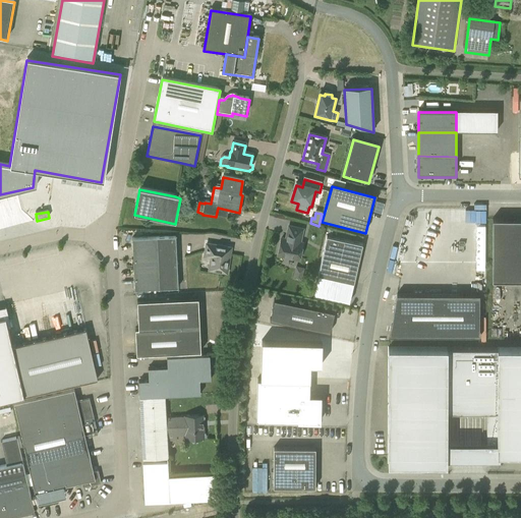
[(455,213),(455,226),(486,225),(486,213),(455,213)]
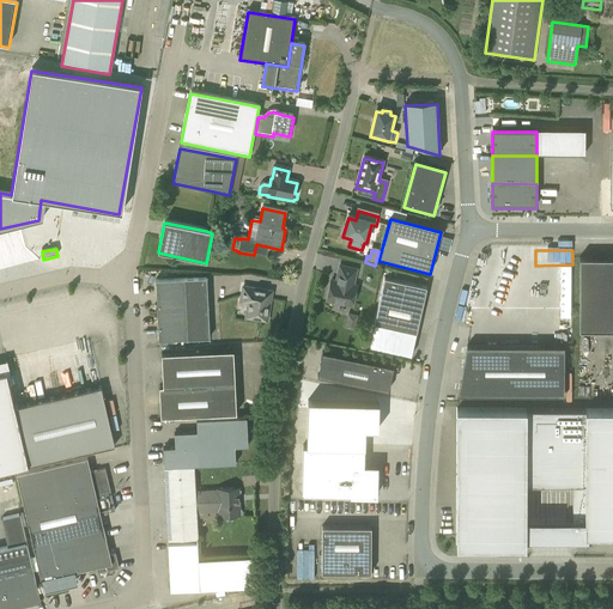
[(612,260),(580,260),(578,333),(612,333),(612,260)]
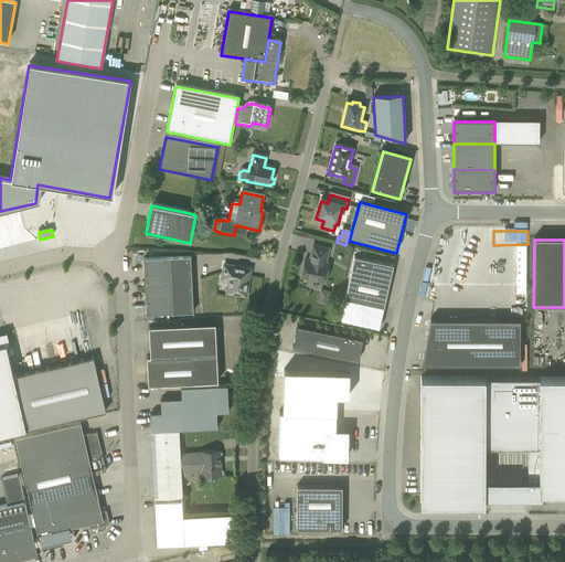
[(324,266),(328,252),(313,248),(311,257),(312,258),(311,262),(310,262),(310,263),(305,262),(301,279),(324,284),(328,266),(324,266)]
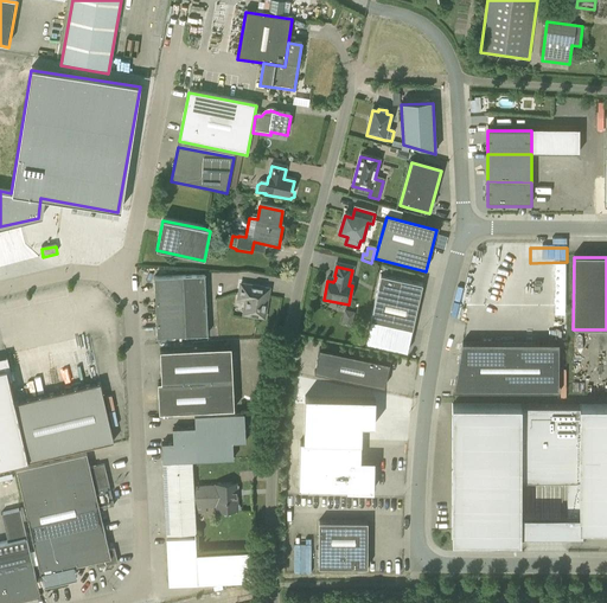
[(157,340),(186,339),(208,338),(204,277),(184,278),(154,280),(157,340)]
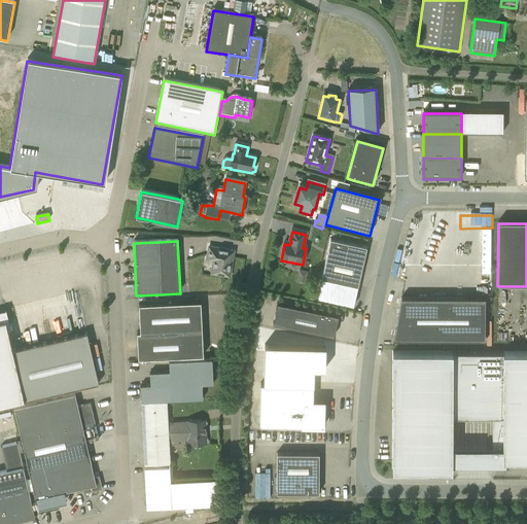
[(358,288),(366,249),(330,241),(321,280),(358,288)]
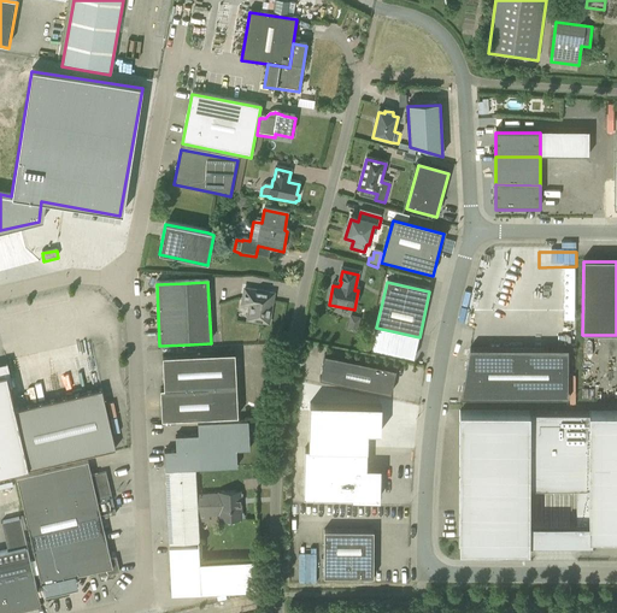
[(272,306),(274,296),(245,292),(242,306),(250,307),(253,311),(251,323),(269,325),(271,313),(269,313),(270,306),(272,306)]
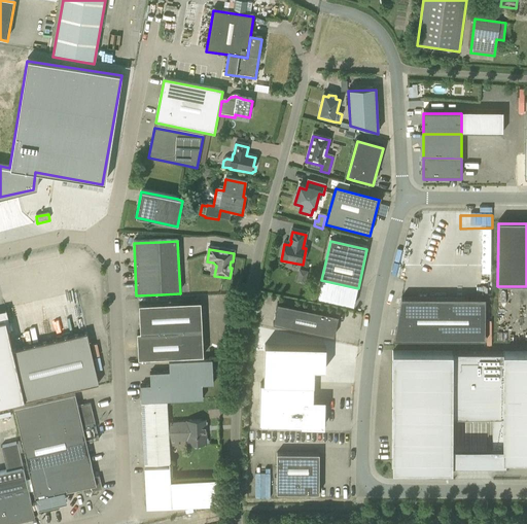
[(460,257),(460,284),(492,284),(491,257),(460,257)]
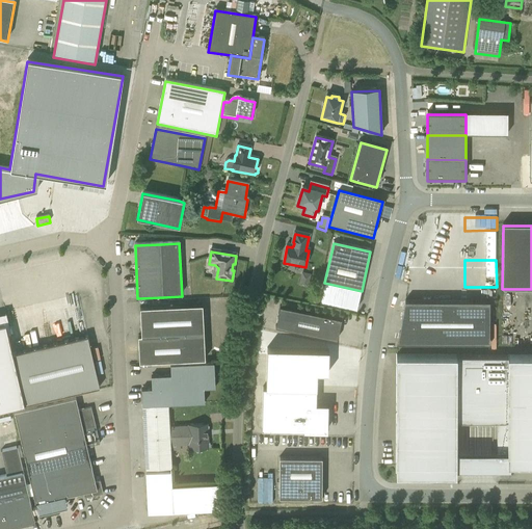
[(324,283),(320,303),(356,312),(362,291),(324,283)]
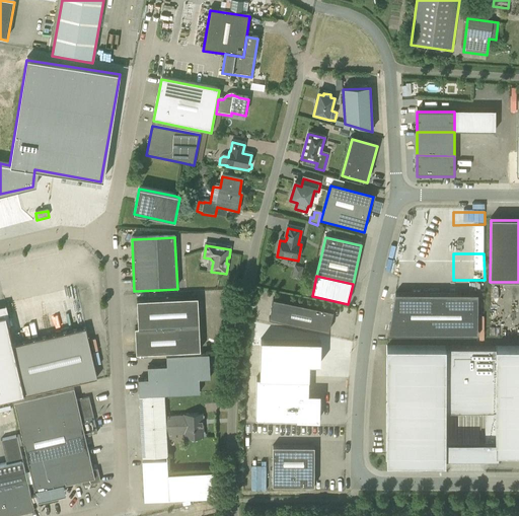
[(388,337),(477,337),(477,295),(395,295),(388,337)]
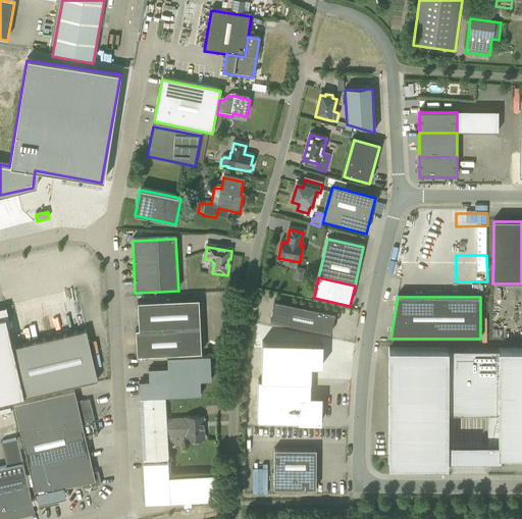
[(200,301),(139,304),(140,331),(137,331),(138,357),(167,356),(202,355),(200,301)]
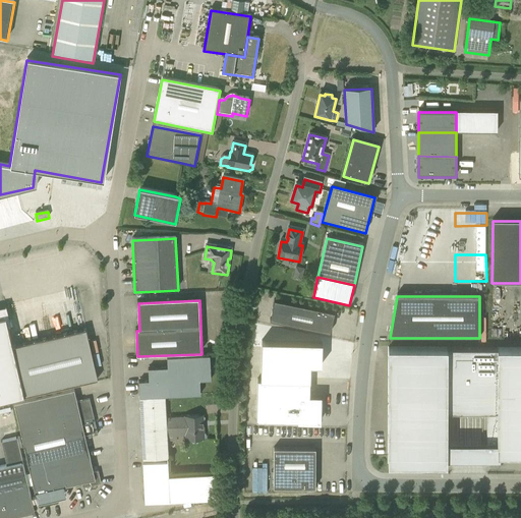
[(330,335),(335,314),(274,301),(270,323),(330,335)]
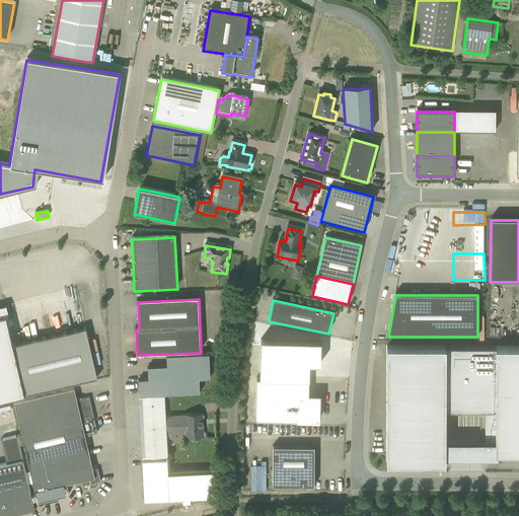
[(12,347),(5,317),(0,318),(0,401),(23,396),(96,379),(85,330),(12,347)]
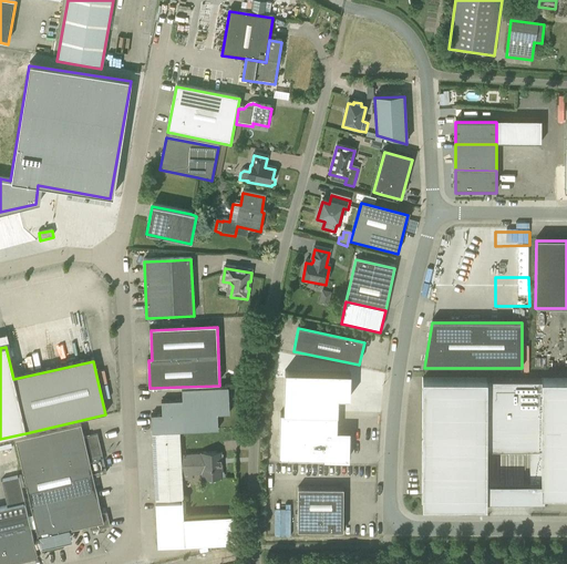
[(280,373),(280,414),(332,414),(333,399),(347,399),(348,375),(280,373)]
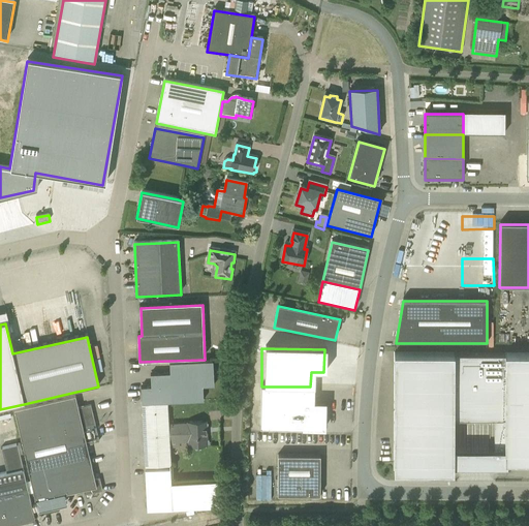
[(528,463),(528,354),(395,356),(394,474),(454,474),(454,468),(454,453),(454,421),(494,421),(494,452),(494,464),(507,464),(528,463)]
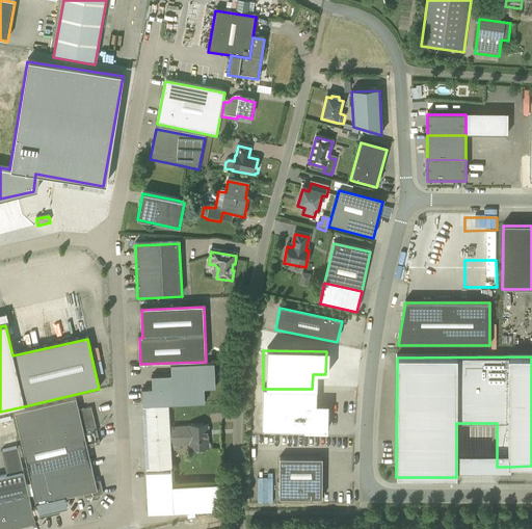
[(142,408),(168,406),(206,404),(205,391),(216,390),(214,365),(170,367),(171,377),(151,378),(152,391),(141,392),(142,408)]
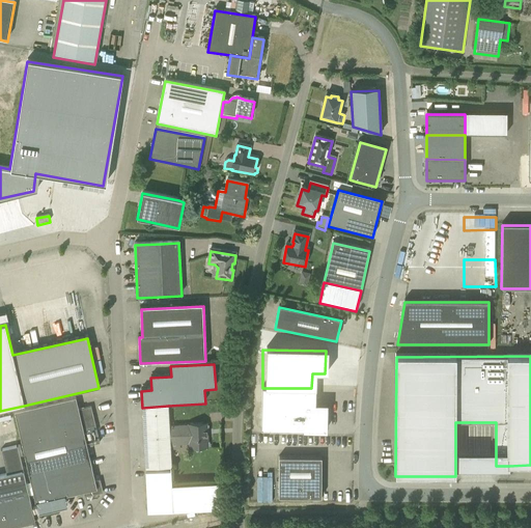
[(311,389),(258,388),(258,431),(323,432),(323,407),(311,407),(311,389)]
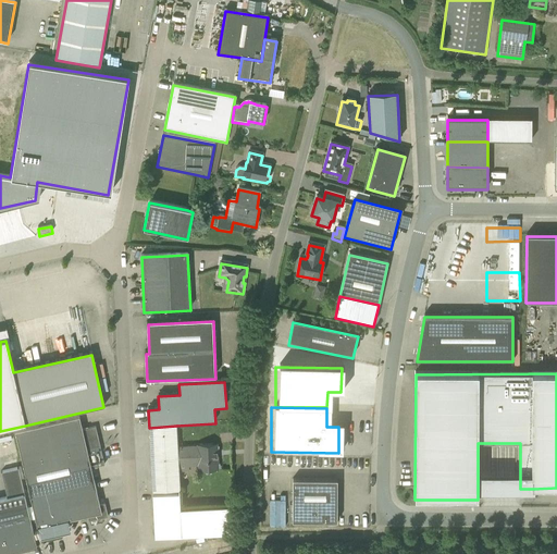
[(104,467),(96,429),(83,432),(79,419),(15,433),(40,540),(62,534),(60,525),(87,518),(88,524),(108,519),(104,506),(100,507),(91,469),(104,467)]
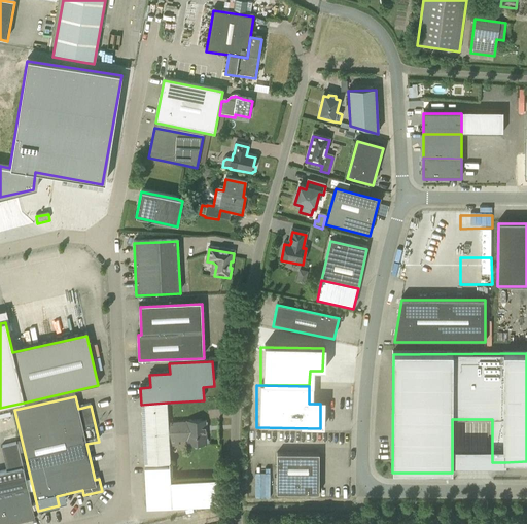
[(169,439),(169,424),(167,403),(141,405),(144,466),(171,465),(169,439)]
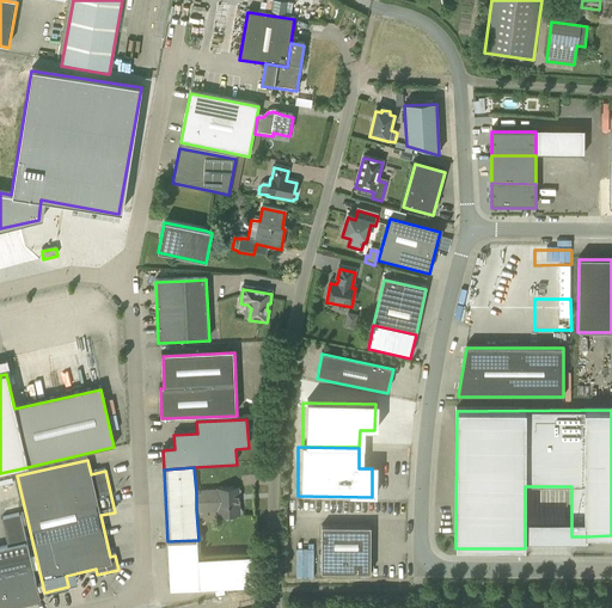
[(196,492),(196,509),(218,509),(219,520),(243,519),(240,490),(216,491),(218,492),(196,492)]
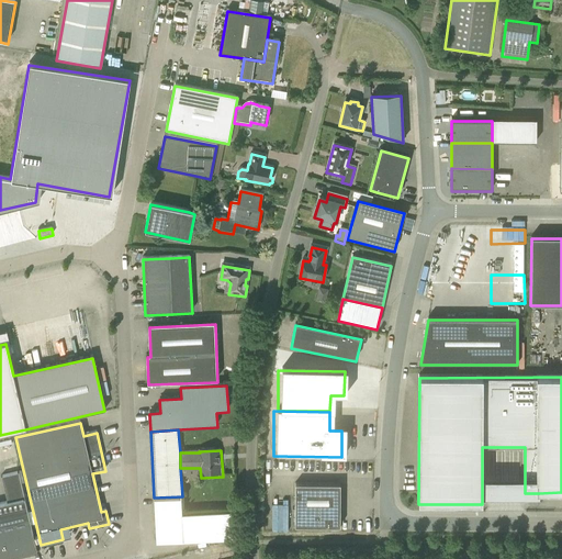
[(19,558),(37,555),(19,474),(1,478),(8,504),(0,505),(0,558),(19,558)]
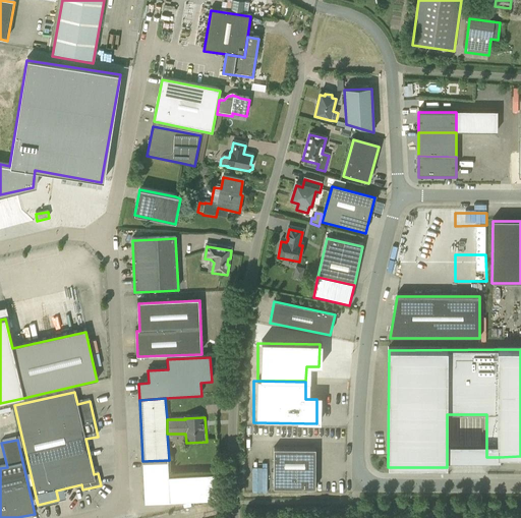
[(315,490),(315,450),(274,450),(274,490),(315,490)]
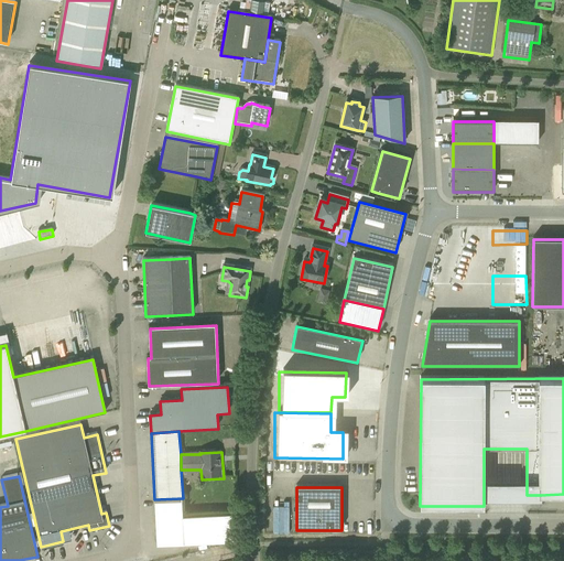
[(187,546),(186,518),(182,518),(182,503),(154,504),(156,547),(187,546)]
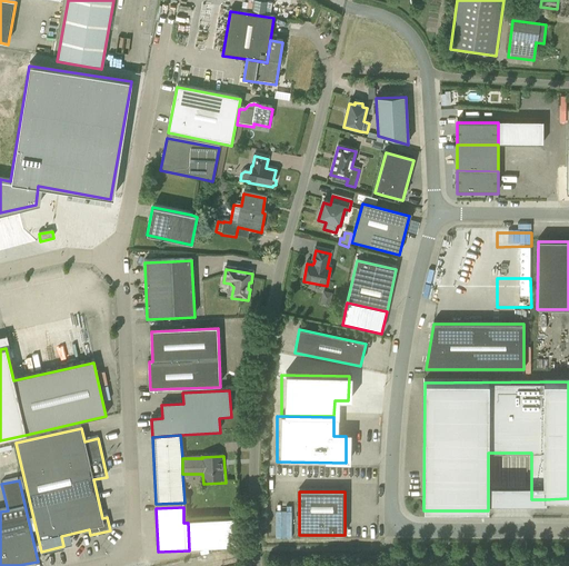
[(276,513),(276,539),(292,539),(292,513),(276,513)]
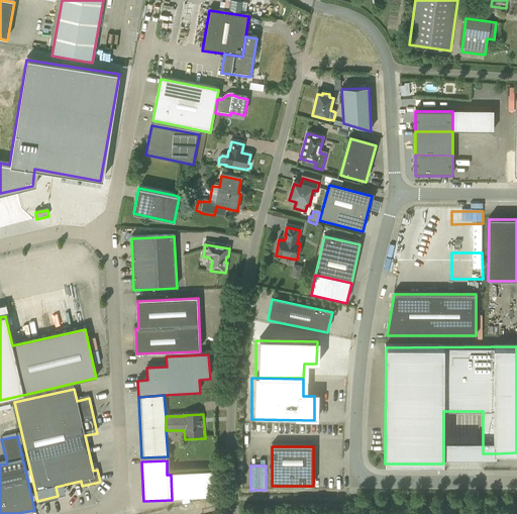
[(171,475),(172,500),(212,498),(211,473),(171,475)]
